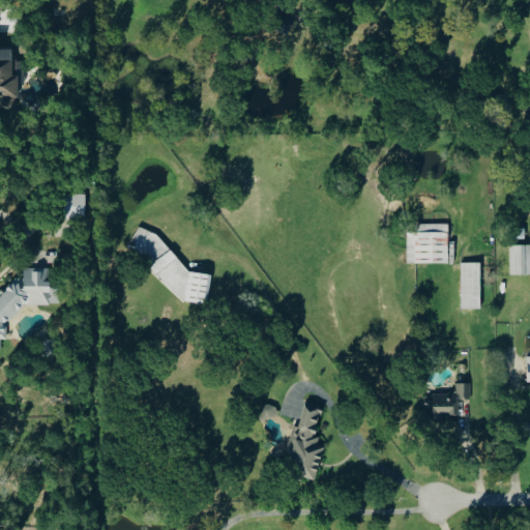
[(87,194),(65,194),(65,217),(87,217),(87,194)]
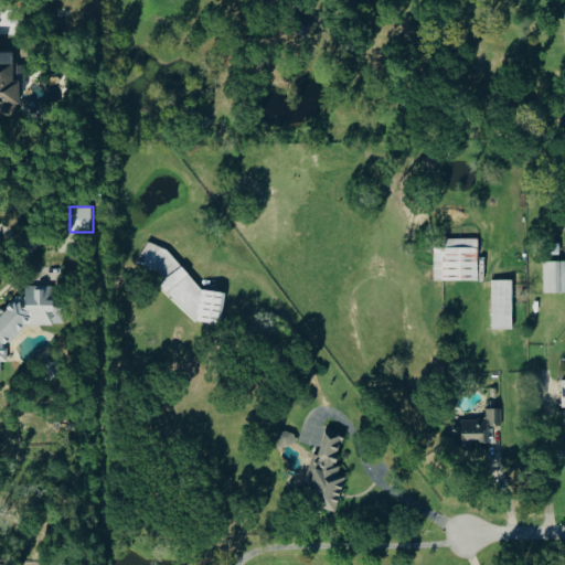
[(480,238),(436,238),(436,280),(480,281),(480,238)]
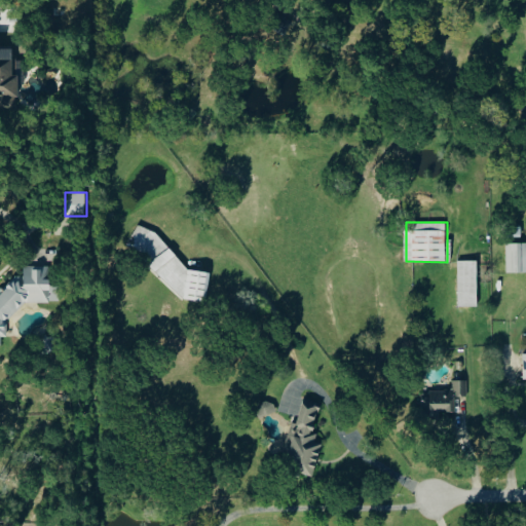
[(525,242),(508,242),(508,273),(525,272),(525,242)]
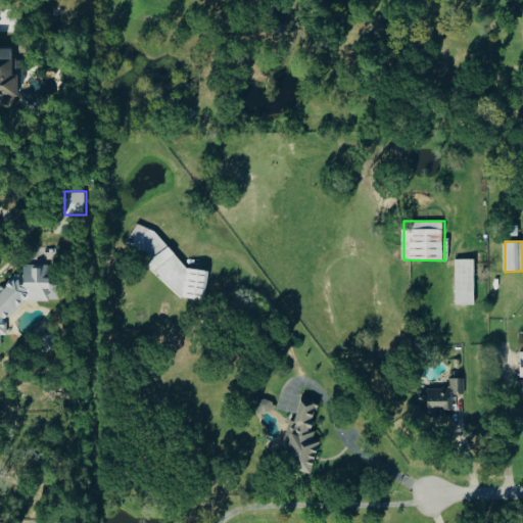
[(458,305),(476,304),(475,258),(456,259),(458,305)]
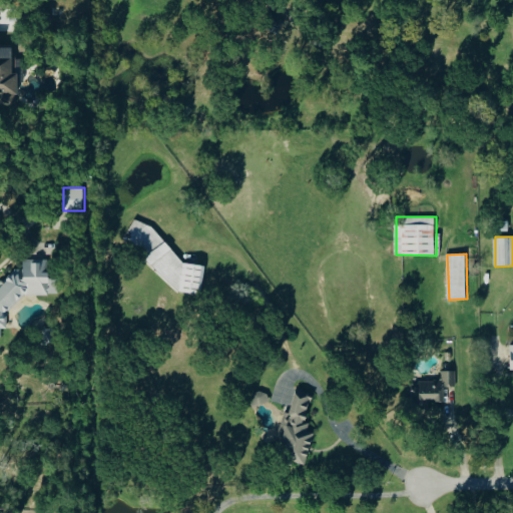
[(59,296),(60,273),(49,273),(49,260),(24,260),(24,270),(8,269),(8,290),(0,290),(0,336),(2,337),(2,329),(10,329),(11,295),(59,296)]
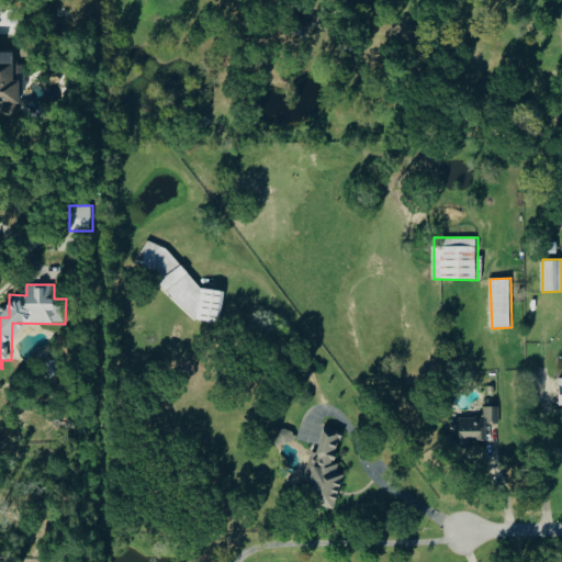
[(65,370),(55,356),(44,363),(54,378),(65,370)]
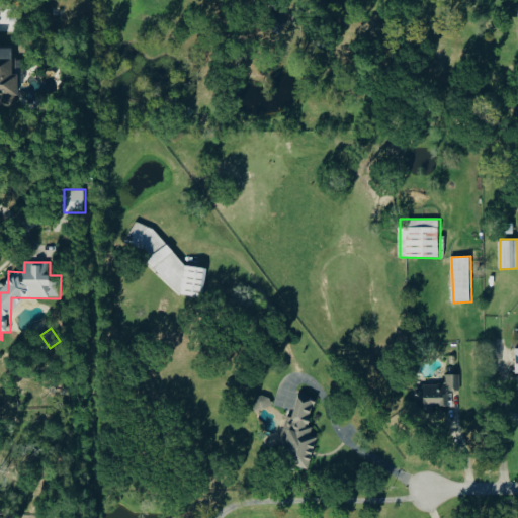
[(461,374),(446,374),(446,384),(421,384),(420,407),(448,407),(448,392),(460,392),(461,374)]
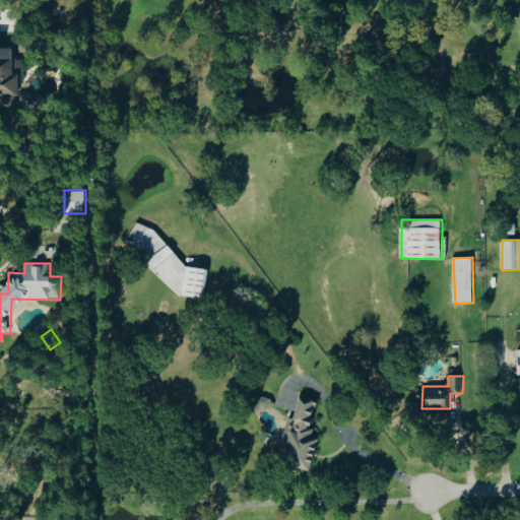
[(274,406),(269,394),(253,400),(258,413),(274,406)]
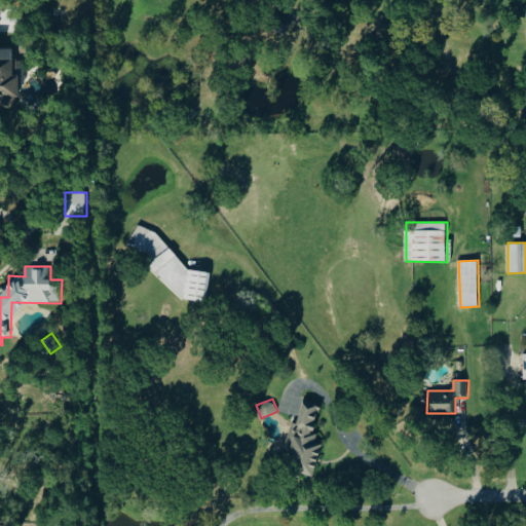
[(313,477),(325,436),(313,433),(321,406),(304,402),(298,423),(293,421),(288,442),(294,444),(289,463),(299,465),(297,473),(313,477)]
